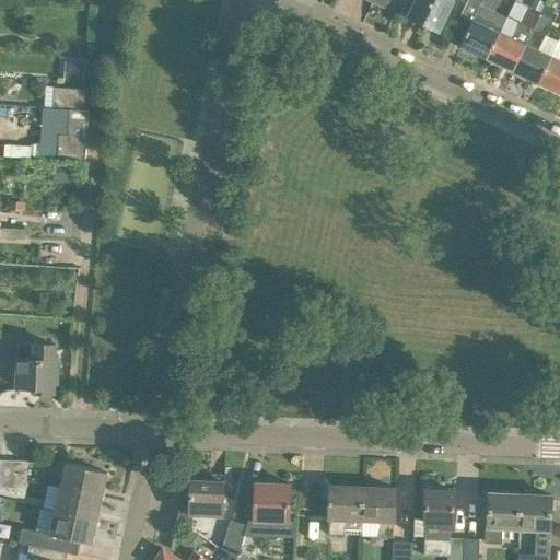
[(416,0),(408,18),(439,32),(453,0),(416,0)]
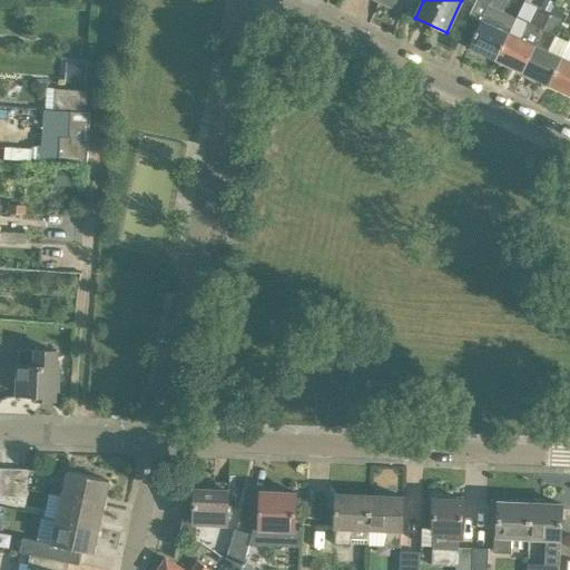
[(502,11),(507,0),(490,0),(469,48),(495,60),(509,33),(516,18),(502,11)]
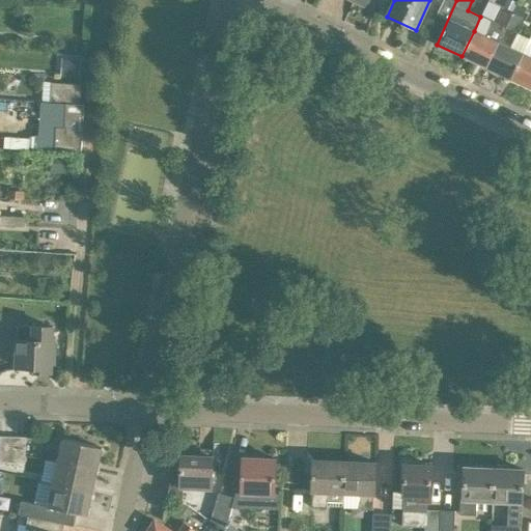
[(506,0),(502,8),(512,14),(518,3),(511,0),(506,0)]
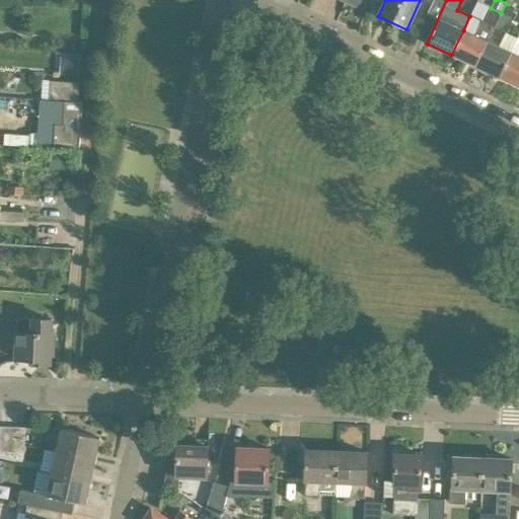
[(475,67),(501,13),(491,8),(484,22),(482,21),(473,35),(463,30),(451,55),(475,67)]
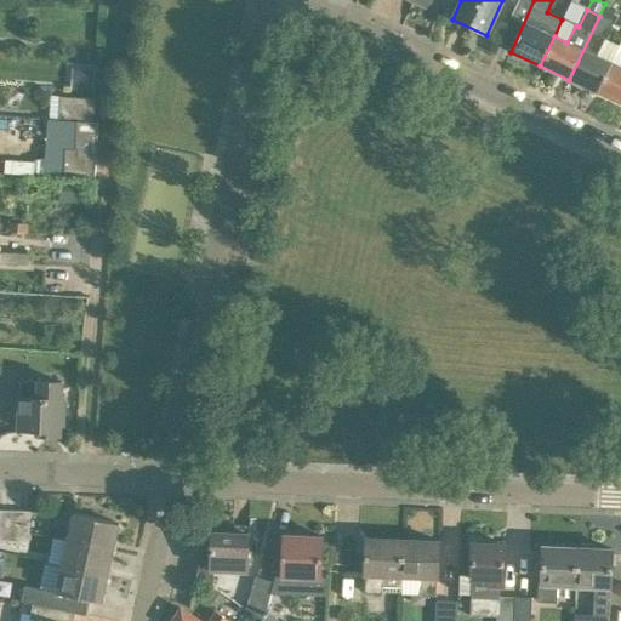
[(603,39),(611,22),(599,16),(569,80),(598,93),(611,63),(619,46),(603,39)]
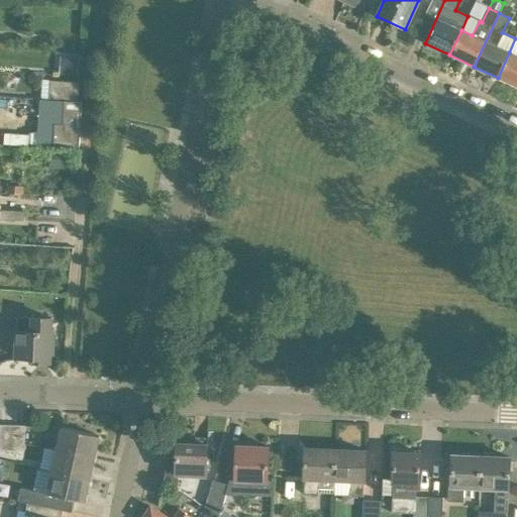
[(516,86),(516,57),(509,53),(498,78),(516,86)]
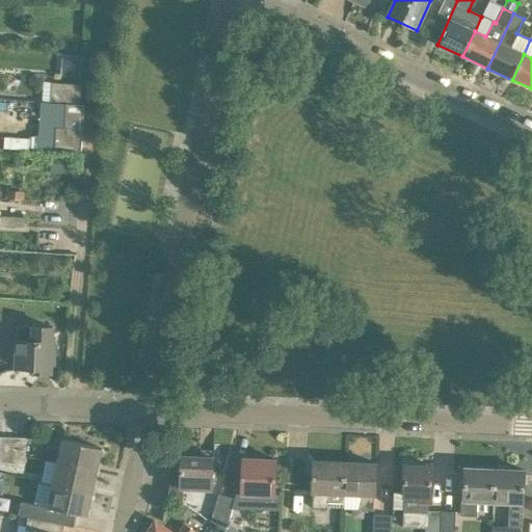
[(80,59),(61,58),(60,78),(79,79),(80,59)]
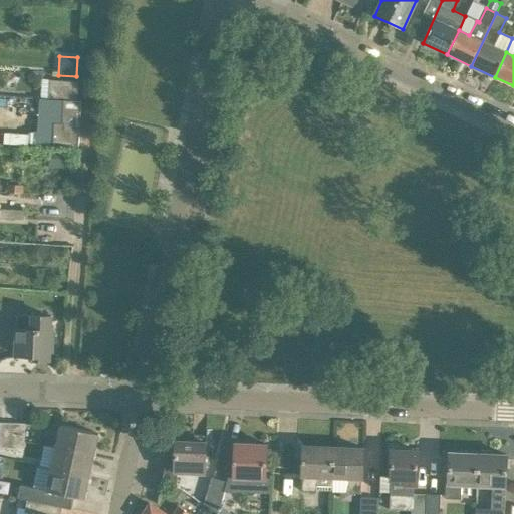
[(77,101),(78,82),(50,80),(49,99),(77,101)]
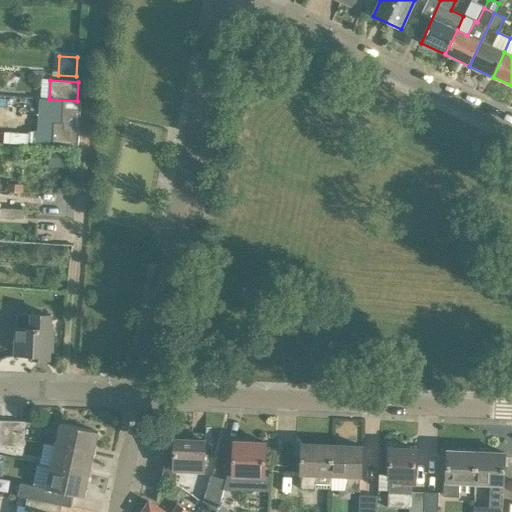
[(78,148),(80,102),(64,101),(63,124),(55,123),(53,147),(78,148)]
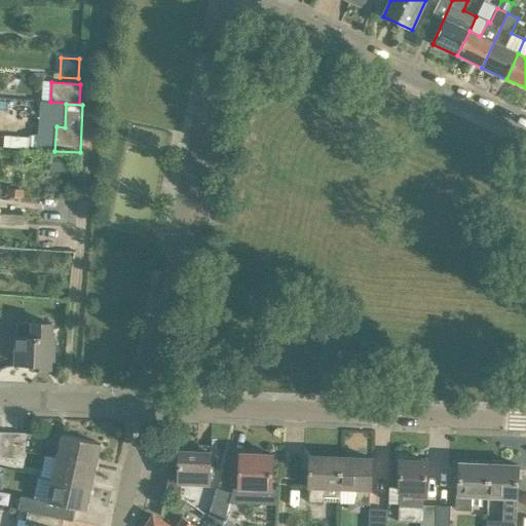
[(70,154),(50,153),(49,172),(69,173),(70,154)]
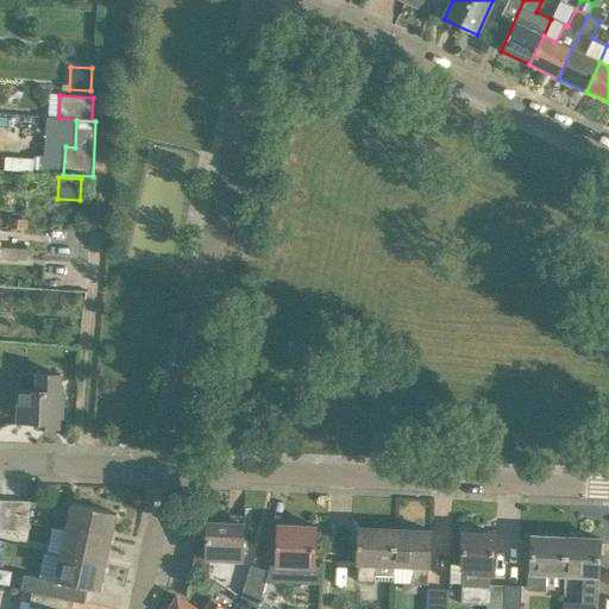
[(27,219),(8,218),(7,228),(26,230),(27,219)]
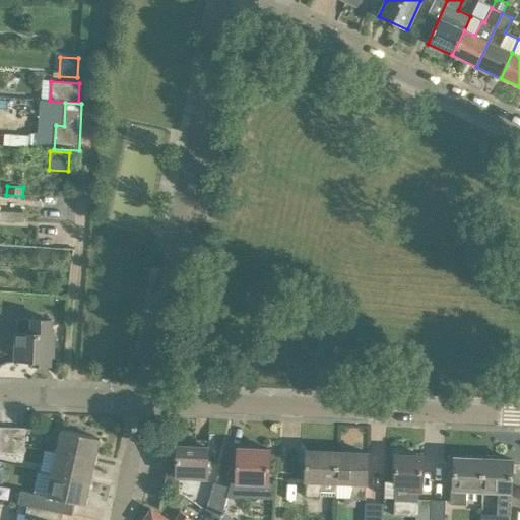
[(0,220),(24,222),(25,213),(0,211),(0,220)]
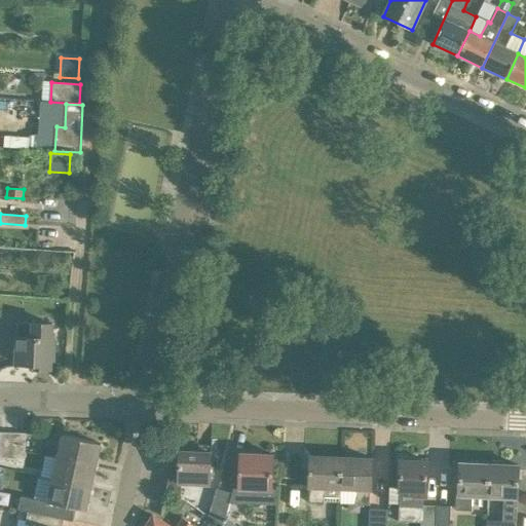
[(50,370),(50,360),(52,361),(53,339),(51,339),(51,325),(16,324),(15,365),(35,366),(35,369),(50,370)]
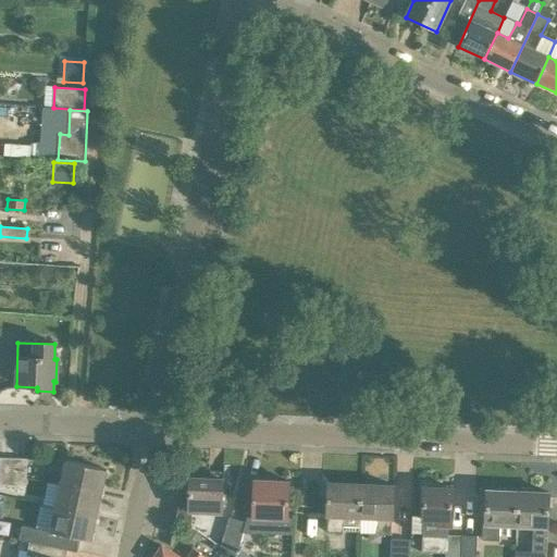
[(0,485),(13,486),(14,459),(0,458),(0,485)]
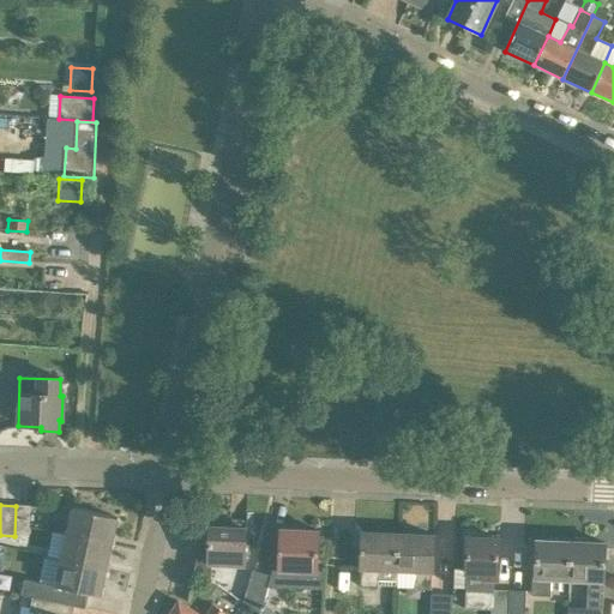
[(16,506),(14,536),(29,537),(30,506),(16,506)]
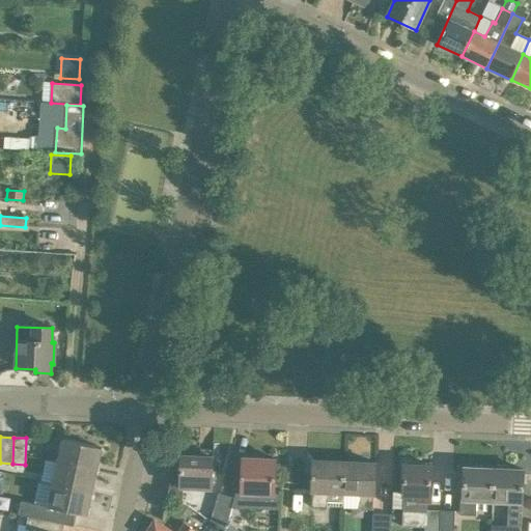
[(98,471),(102,448),(63,440),(58,463),(98,471)]
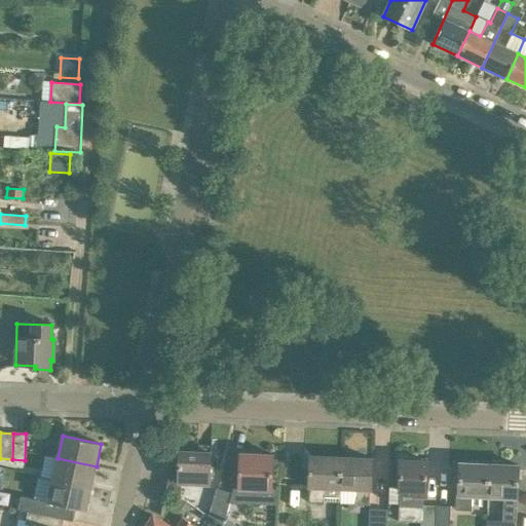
[(210,485),(211,452),(180,451),(179,483),(210,485)]
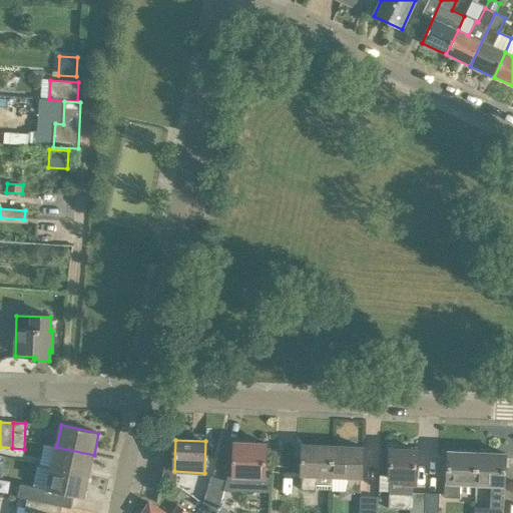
[(264,478),(267,444),(235,443),(234,459),(232,459),(231,477),(264,478)]
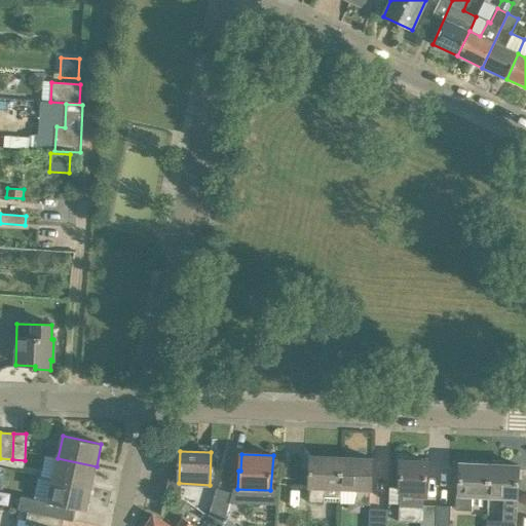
[(339,497),(341,458),(310,457),(309,487),(309,502),(324,503),(324,502),(339,502),(340,497),(339,497)]
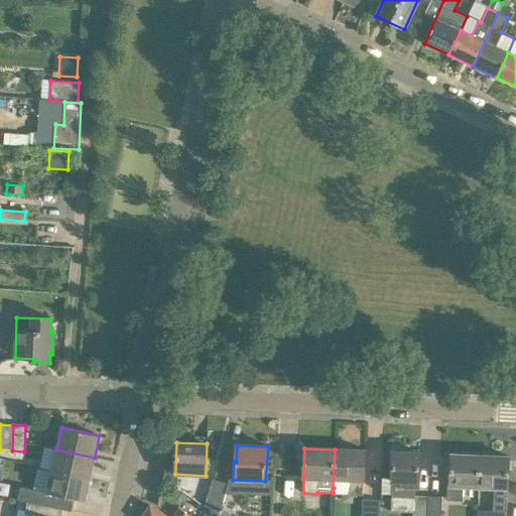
[(90,480),(95,458),(56,449),(51,471),(90,480)]
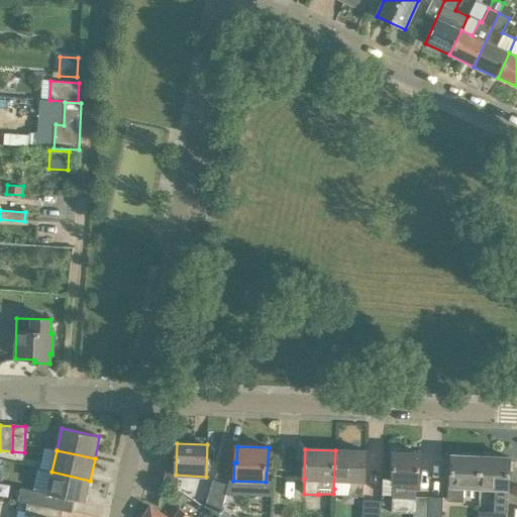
[(363,496),(364,481),(365,482),(366,451),(335,450),(333,489),(334,489),(349,490),(349,496),(363,496)]
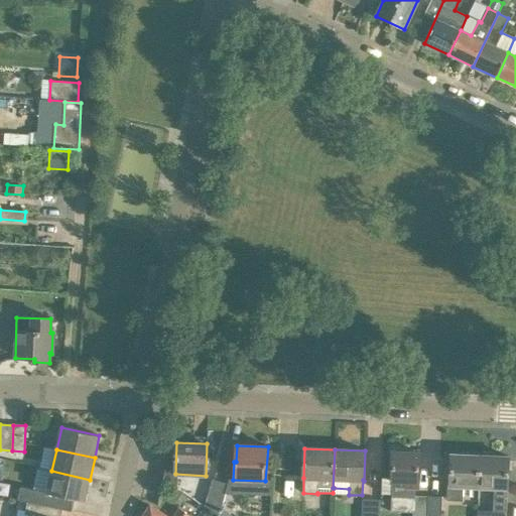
[(414,496),(415,488),(417,488),(419,454),(393,453),(390,497),(413,498),(414,498),(414,496)]
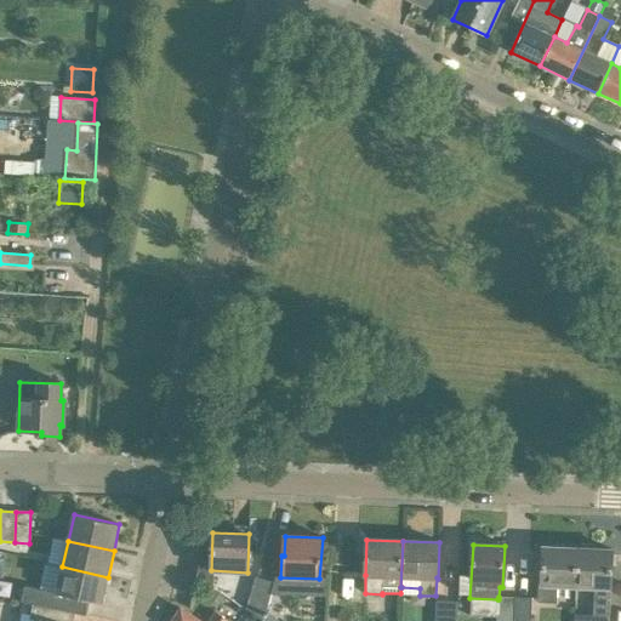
[(557,604),(558,586),(575,587),(577,548),(542,547),(540,585),(539,585),(537,603),(557,604)]
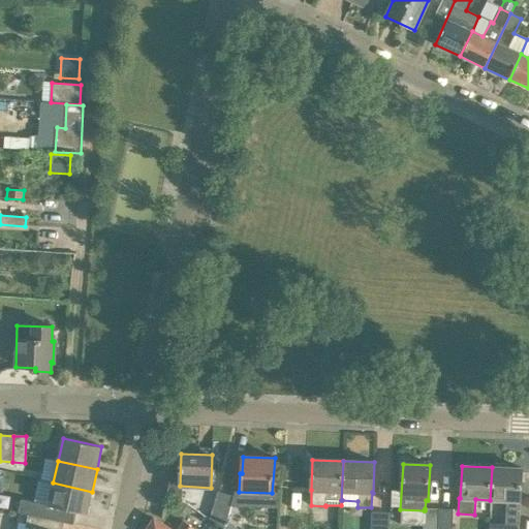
[(519,528),(522,469),(492,467),(490,500),(506,501),(505,524),(490,524),(489,528),(519,528)]
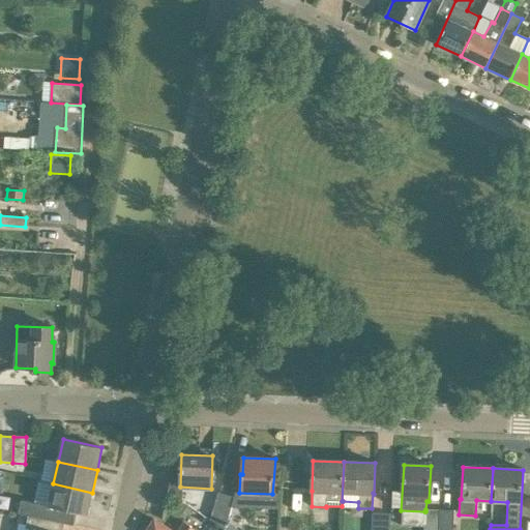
[(87,516),(92,493),(53,483),(49,506),(21,500),(19,513),(29,516),(64,524),(67,510),(87,516)]
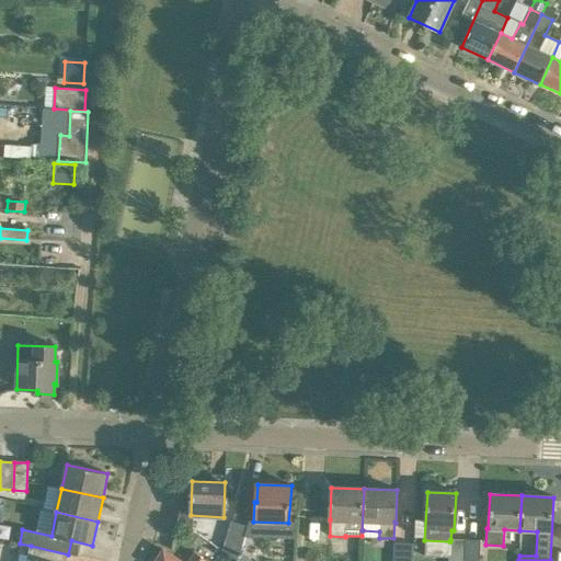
[(237,560),(248,527),(231,522),(222,551),(237,560)]
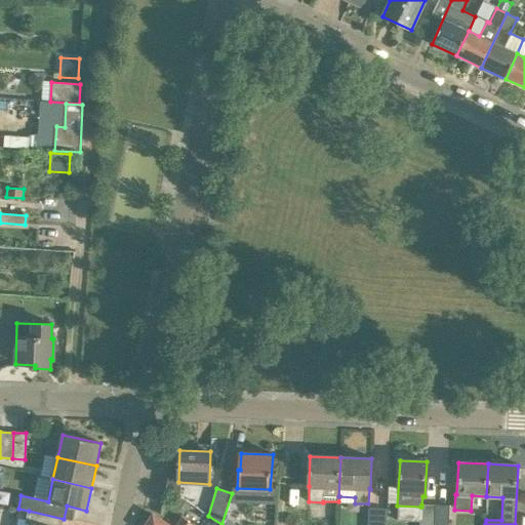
[(190,505),(179,498),(176,505),(186,511),(190,505)]
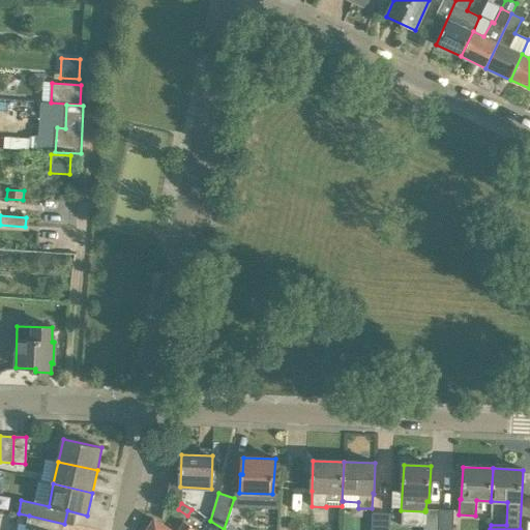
[(438,529),(439,510),(425,509),(425,511),(424,511),(422,529),(438,529)]
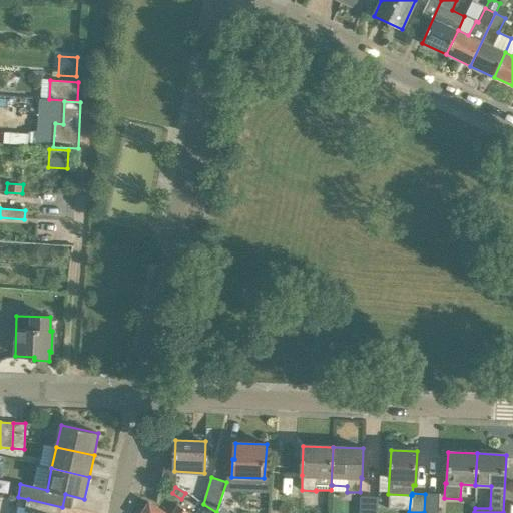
[(438,512),(439,494),(425,494),(424,512),(438,512)]
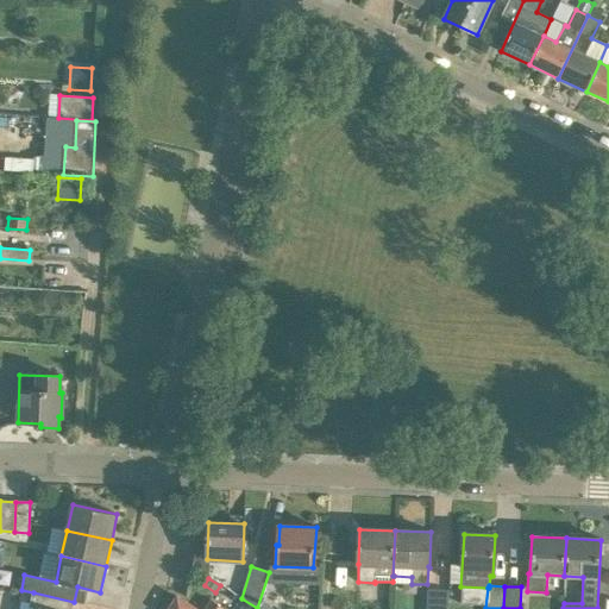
[(447,608),(449,590),(428,589),(426,608),(447,608)]
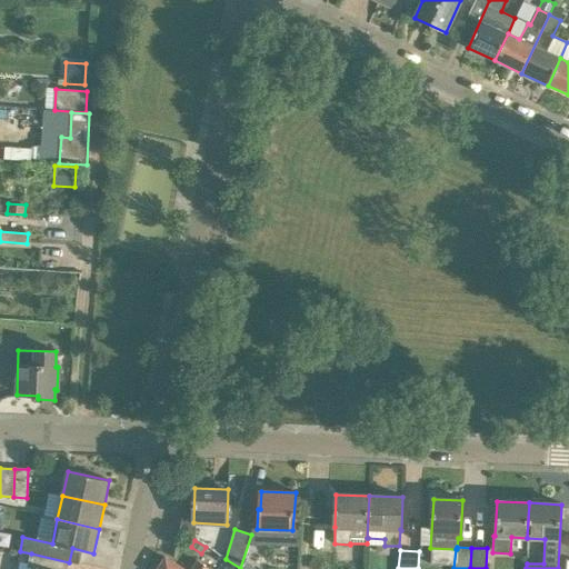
[(67,568),(69,562),(31,553),(29,563),(21,562),(19,568),(67,568)]
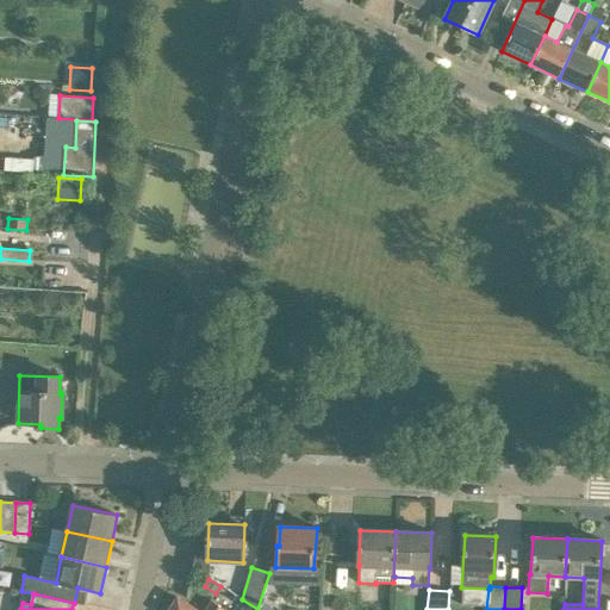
[(222,609),(212,603),(206,609),(194,609),(178,598),(169,609),(222,609)]
